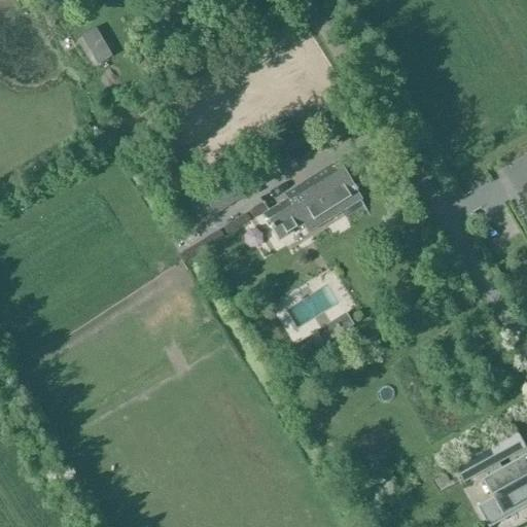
[(105,46),(91,55),(97,66),(112,58),(105,46)]
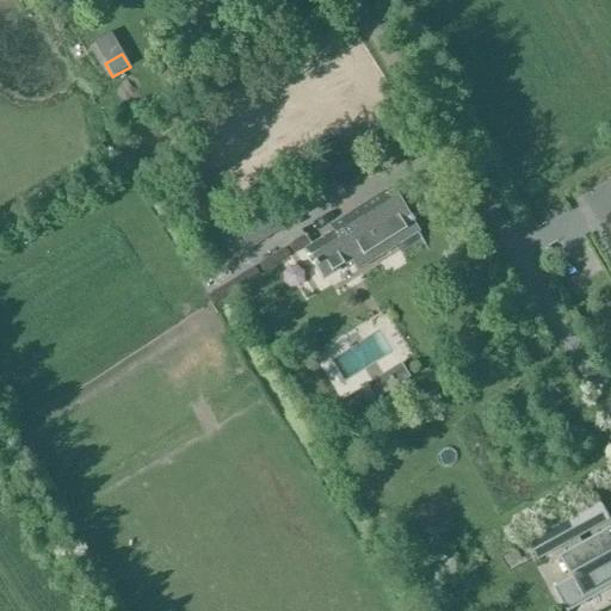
[(234,227),(248,251),(323,204),(309,180),(234,227)]
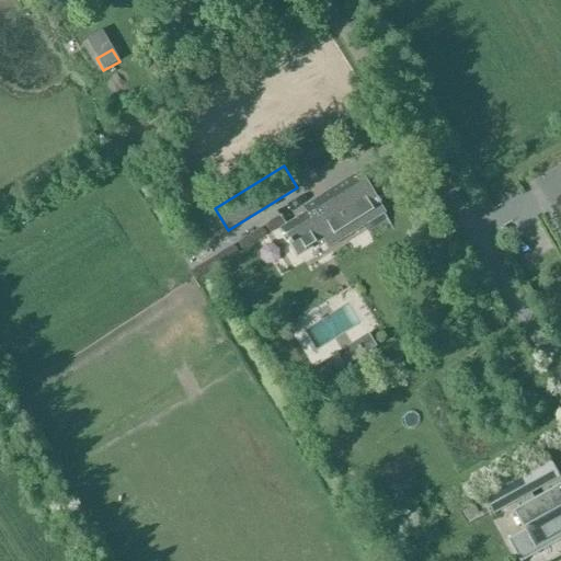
[(369,230),(387,219),(359,174),(306,207),(308,213),(283,228),(299,253),(324,238),(328,243),(364,220),(369,230)]
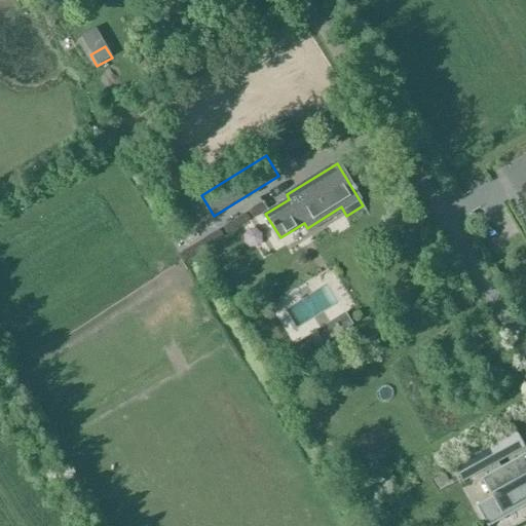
[(487,525),(488,525),(525,504),(525,452),(481,478),(491,496),(476,505),(487,525)]
